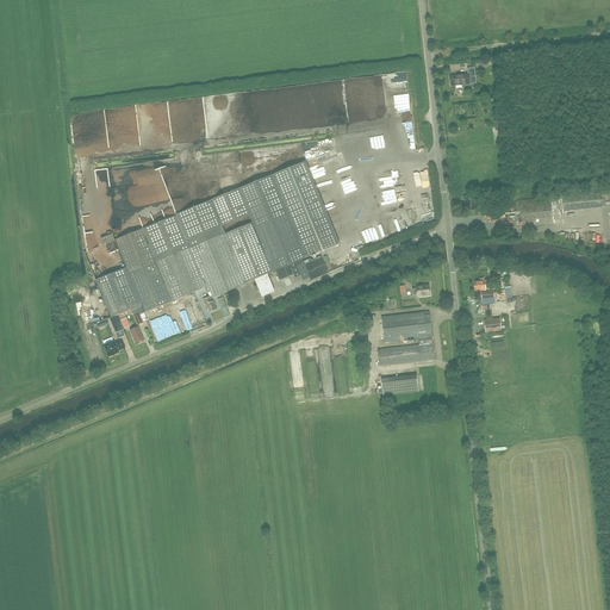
[(464,75),(449,78),(450,85),(455,85),(456,88),(462,88),(462,86),(475,83),(474,68),(467,69),(468,75),(464,75)]
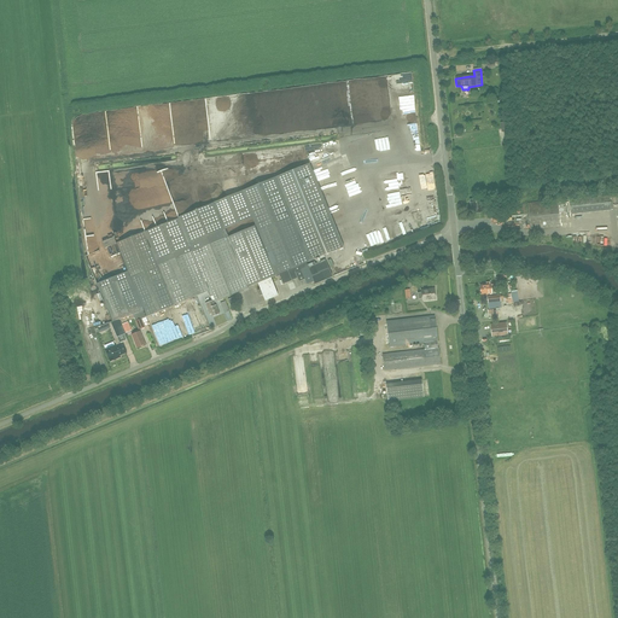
[(339,140),(355,136),(354,129),(338,133),(339,140)]
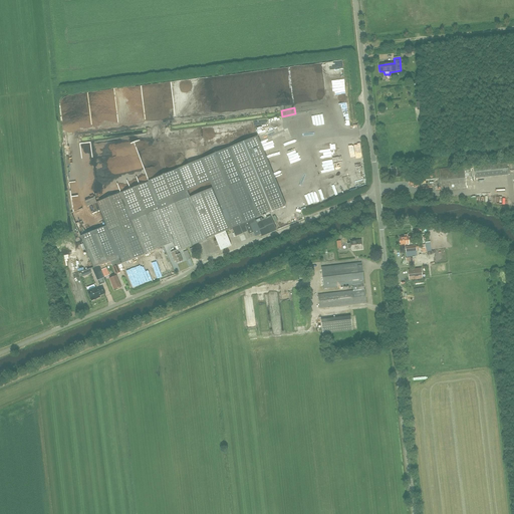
[(279,126),(278,118),(261,119),(262,127),(279,126)]
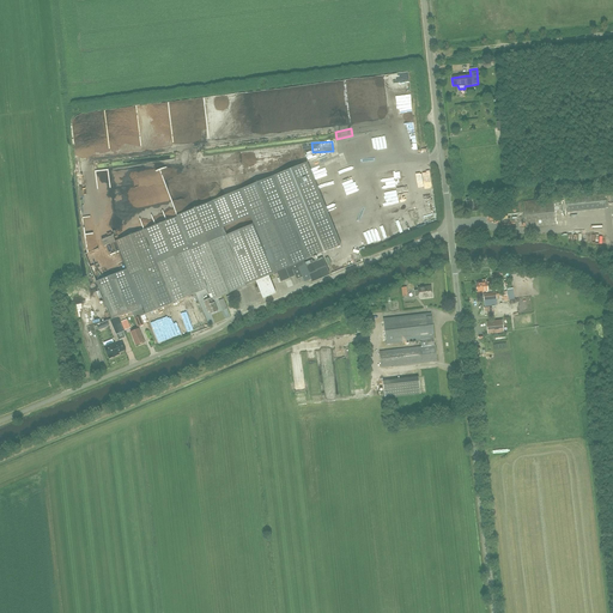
[(117,319),(132,313),(135,319),(140,316),(206,289),(208,295),(211,293),(214,299),(247,286),(247,285),(256,280),(263,298),(275,292),(268,275),(273,273),(277,272),(277,273),(274,275),(275,278),(279,277),(281,281),(296,275),(297,279),(302,277),(304,281),(311,279),(313,281),(329,274),(323,258),(313,262),(313,261),(305,263),(303,261),(341,246),(308,163),(177,217),(177,218),(145,231),(116,243),(114,237),(102,242),(104,248),(85,255),(113,321),(114,325),(120,322),(117,319)]
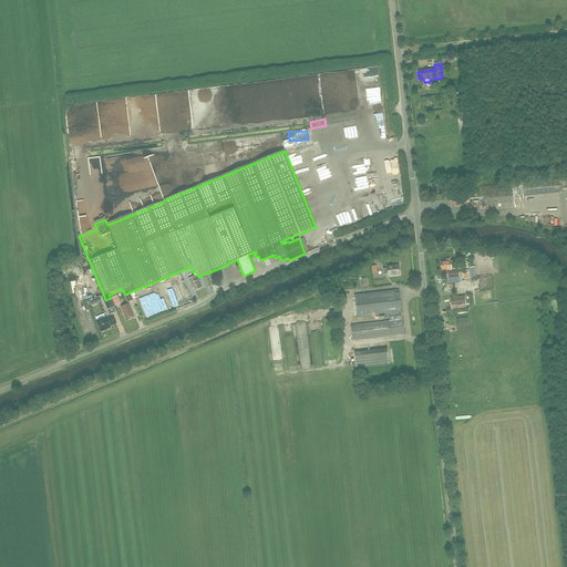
[(524,196),(559,193),(558,179),(523,183),(524,196)]
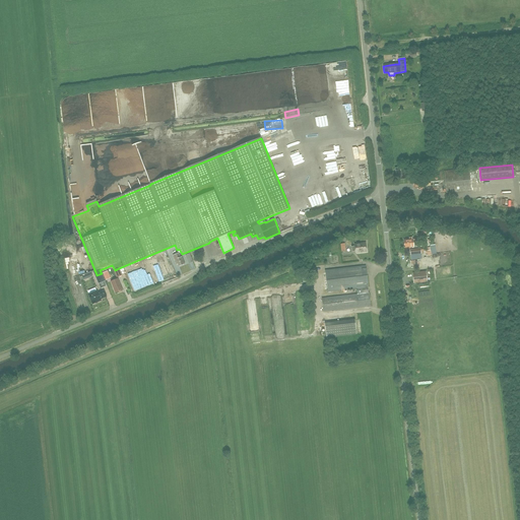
[(399,180),(405,179),(404,170),(402,170),(402,168),(395,169),(395,172),(396,171),(396,177),(398,177),(399,180)]
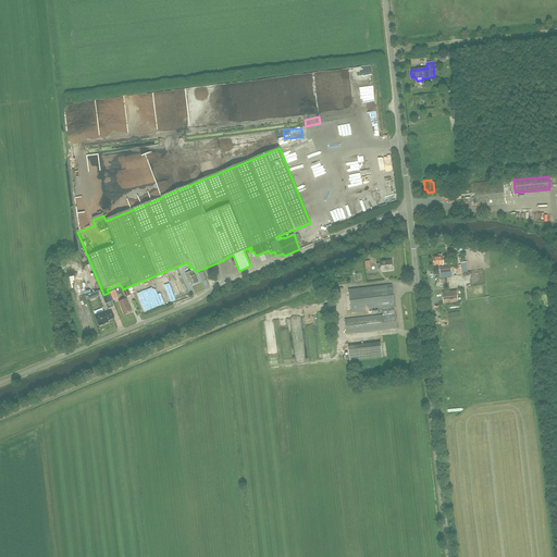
[(508,182),(503,183),(503,181),(475,183),(478,207),(505,205),(504,196),(509,196),(508,182)]
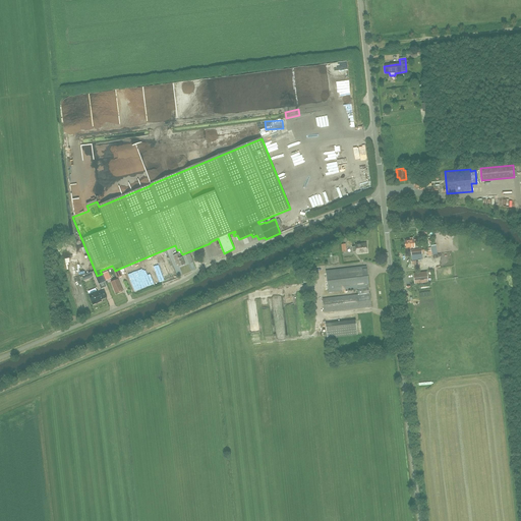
[(335,181),(328,185),(330,191),(338,187),(335,181)]
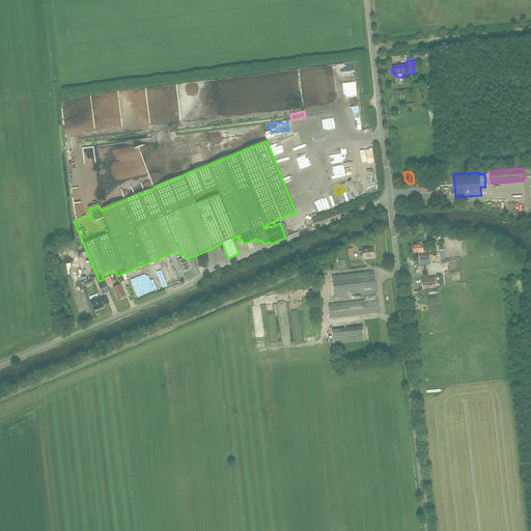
[(425,244),(422,244),(421,245),(421,243),(418,243),(418,245),(413,245),(414,256),(417,256),(418,255),(418,253),(424,252),(424,251),(426,251),(425,244)]
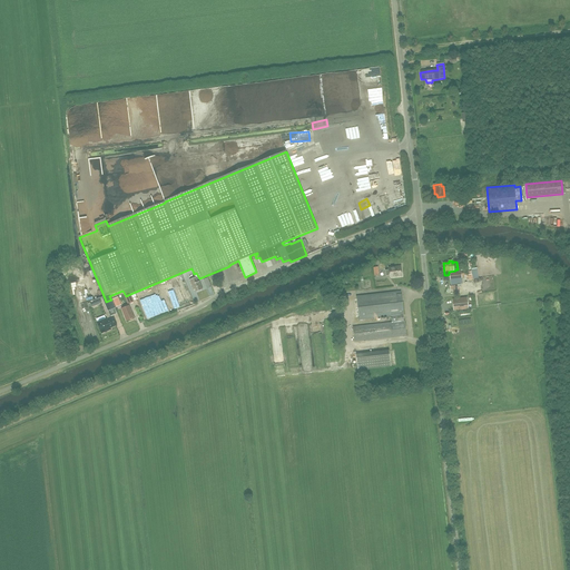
[(390,277),(402,276),(401,266),(389,267),(389,269),(385,271),(386,276),(390,275),(390,277)]
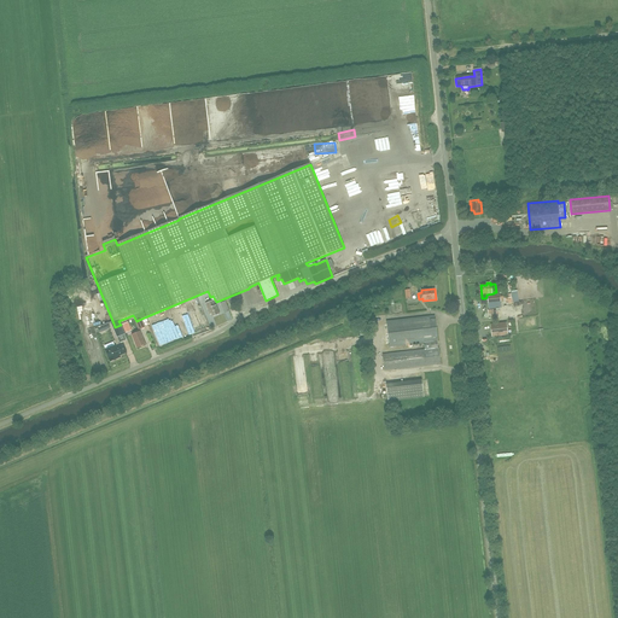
[(507,295),(508,297),(505,298),(506,302),(508,301),(508,304),(513,303),(518,302),(517,293),(511,295),(507,295)]
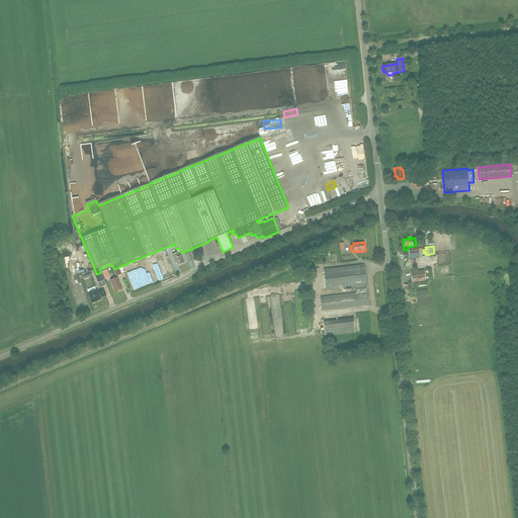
[(420,259),(419,251),(419,248),(409,249),(410,257),(415,257),(415,260),(420,259)]
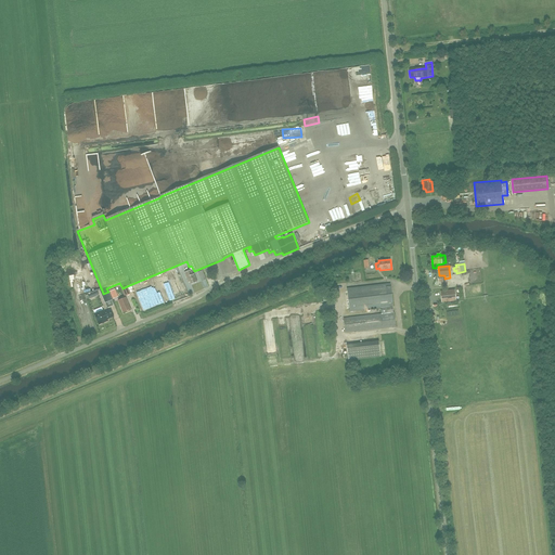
[(191,284),(197,282),(194,274),(193,274),(191,270),(184,273),(188,281),(189,280),(191,284)]
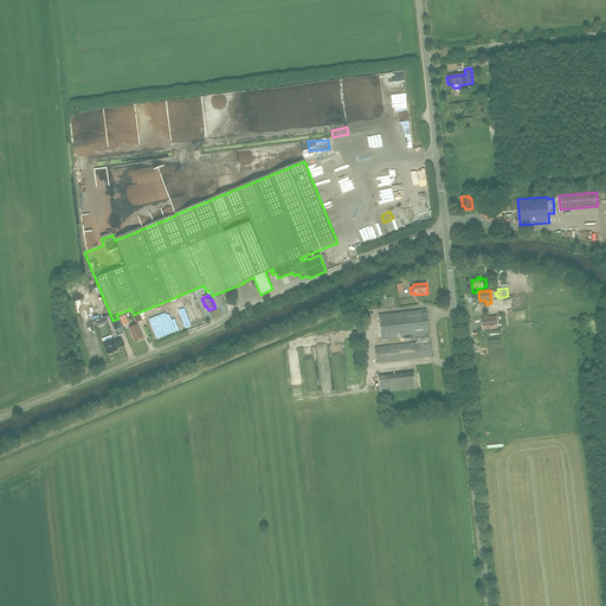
[(378,363),(432,356),(430,341),(429,334),(430,334),(427,313),(421,314),(421,310),(379,315),(382,340),(416,336),(417,343),(375,348),(378,363)]
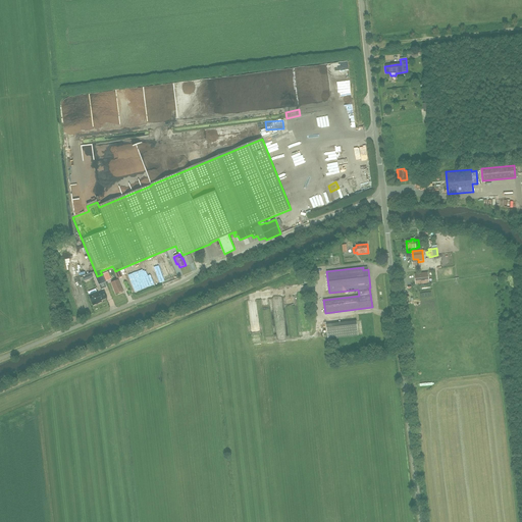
[(425,273),(415,274),(416,283),(422,283),(422,281),(426,280),(425,273)]
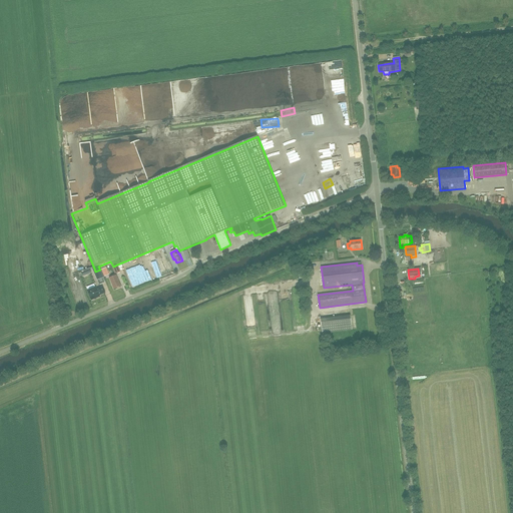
[(100,270),(95,272),(94,273),(97,280),(103,278),(100,270)]
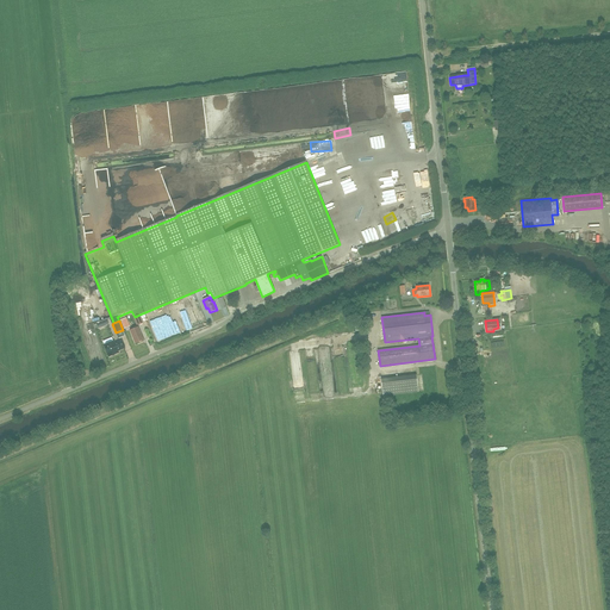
[(136,343),(143,341),(138,327),(130,330),(136,343)]
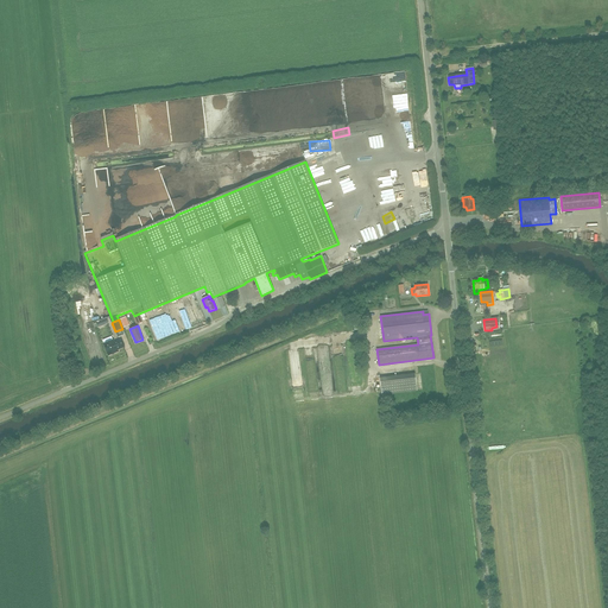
[(105,347),(108,356),(118,352),(118,350),(124,347),(121,340),(114,343),(113,341),(108,342),(109,344),(105,347)]
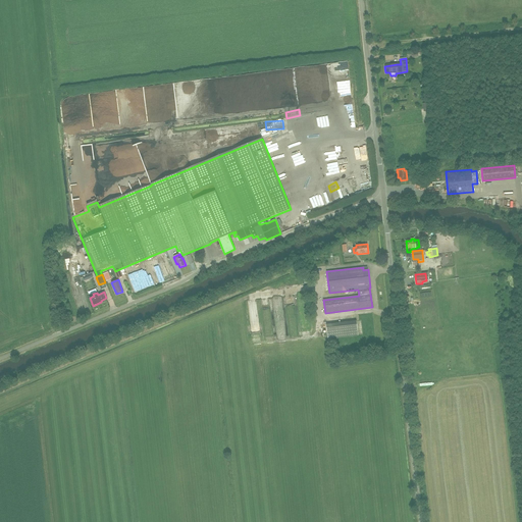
[(358,335),(357,321),(326,324),(328,338),(358,335)]
